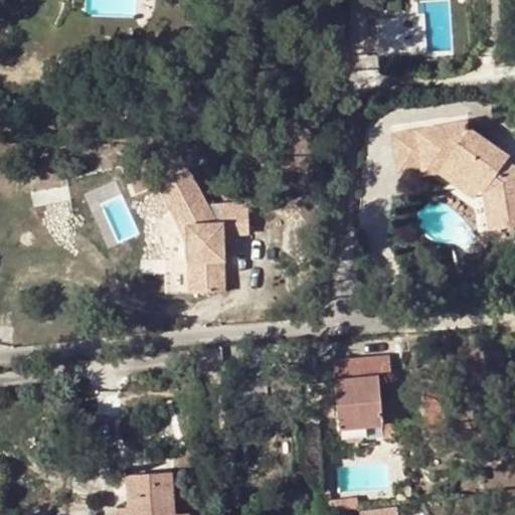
[(514,165),(507,159),(510,156),(472,129),(470,121),(417,129),(417,130),(423,169),(424,174),(438,172),(440,173),(446,165),(481,190),(485,193),(491,228),(514,224),(514,165)]
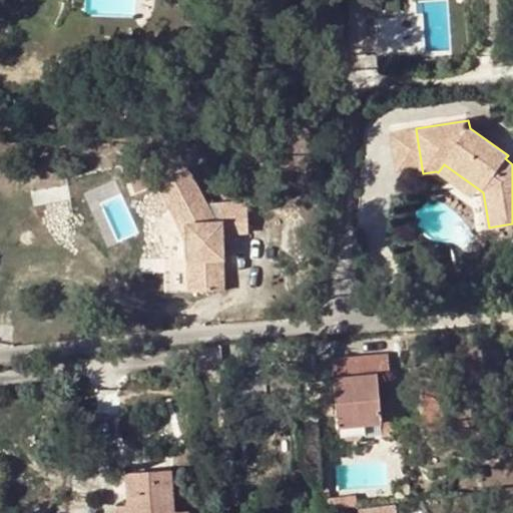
[(390,133),(397,172),(422,168),(416,129),(390,133)]
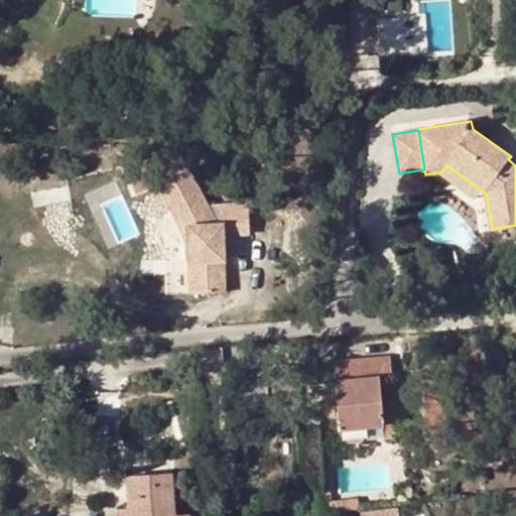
[(446,165),(440,173),(476,200),(482,190),(446,165)]
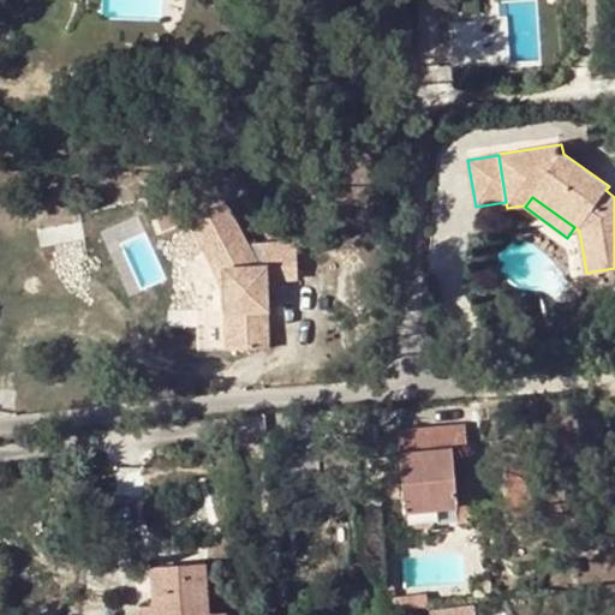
[(216,255),(222,266),(226,351),(269,348),(266,292),(276,292),(276,281),(297,280),(297,240),(264,242),(266,264),(258,264),(224,199),(185,220),(207,261),(216,255)]
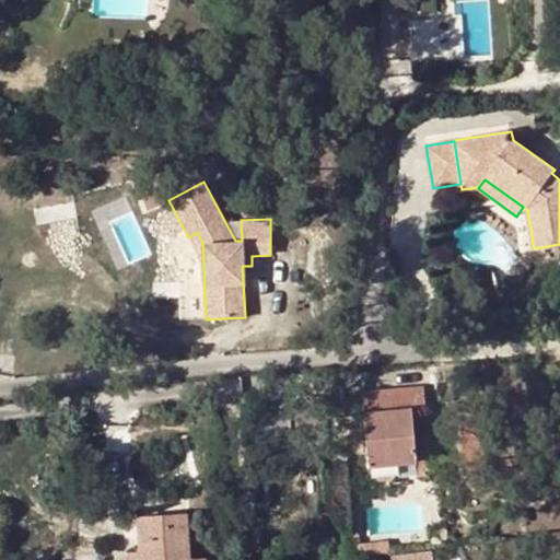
[(197,232),(188,237),(194,246),(202,242),(197,232)]
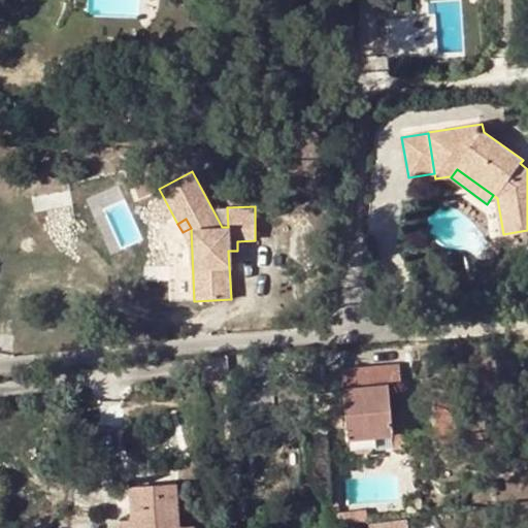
[(338,367),(344,433),(368,431),(369,439),(389,437),(389,433),(400,432),(398,413),(387,415),(385,385),(399,383),(397,362),(338,367)]
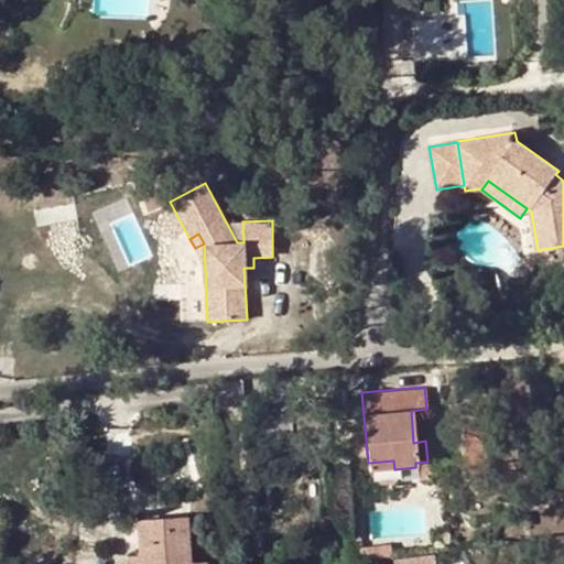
[(479,426),(462,429),(466,470),(484,468),(479,426)]
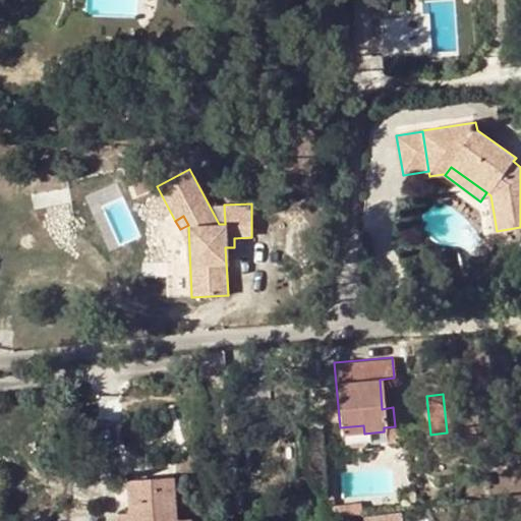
[(363,425),(340,427),(340,436),(364,433),(363,425)]
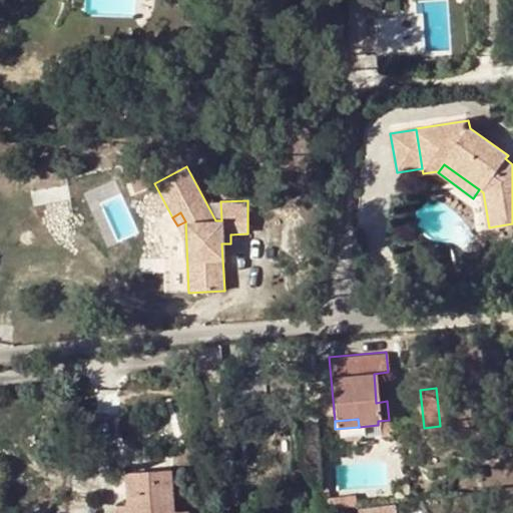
[(335,429),(337,442),(391,437),(389,420),(378,421),(378,425),(359,427),(335,429)]
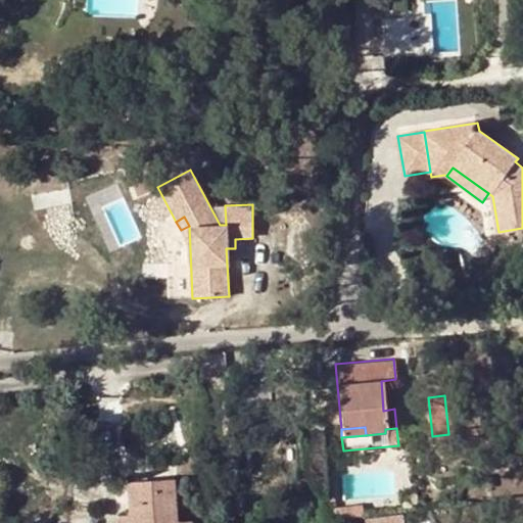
[(124,483),(127,515),(127,522),(188,522),(189,521),(172,522),(168,478),(124,483)]
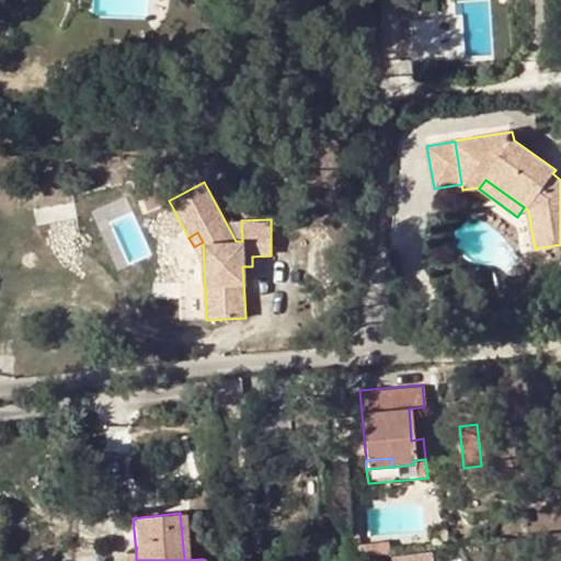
[(359,530),(347,531),(348,554),(350,557),(387,553),(386,540),(361,542),(359,530)]
